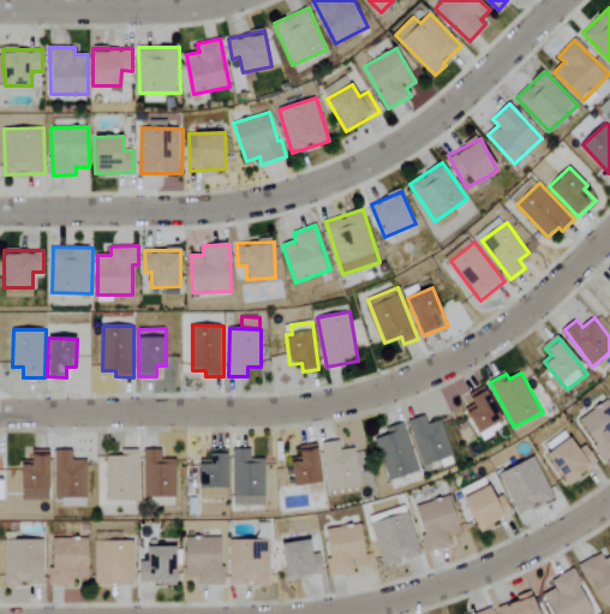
[(482,441),(506,429),(486,389),(471,397),(474,406),(467,410),(482,441)]
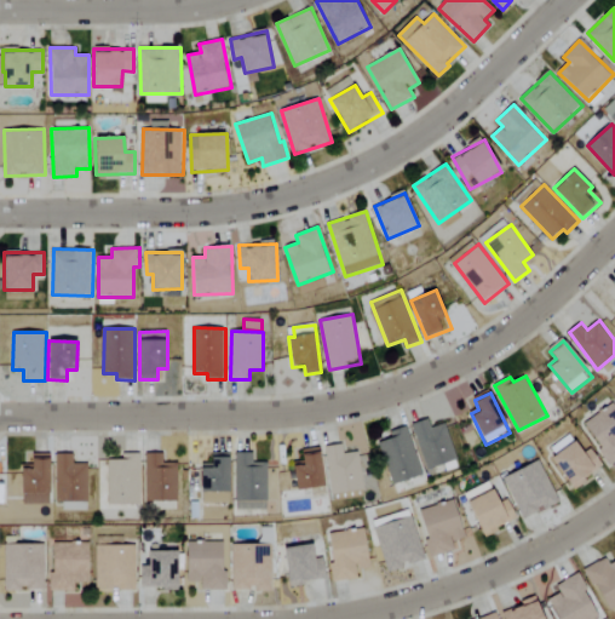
[(614,403),(613,402),(584,425),(614,463),(614,403)]
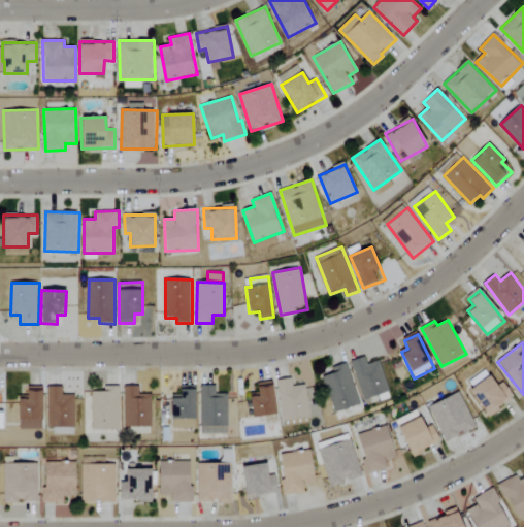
[(381,360),(369,364),(366,356),(352,361),(365,399),(392,390),(381,360)]
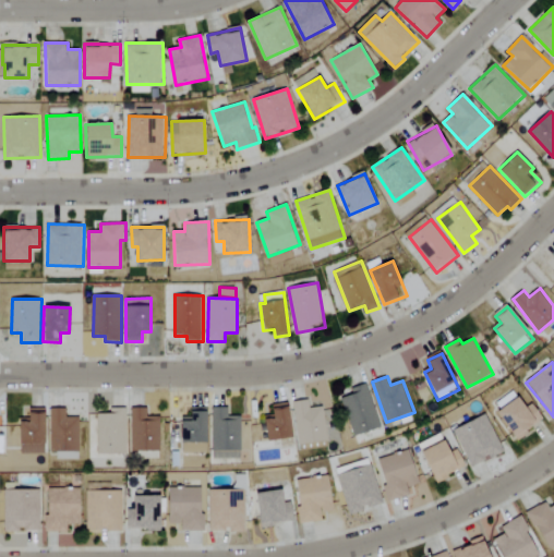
[(383,427),(368,383),(351,388),(353,395),(342,398),(356,436),(383,427)]
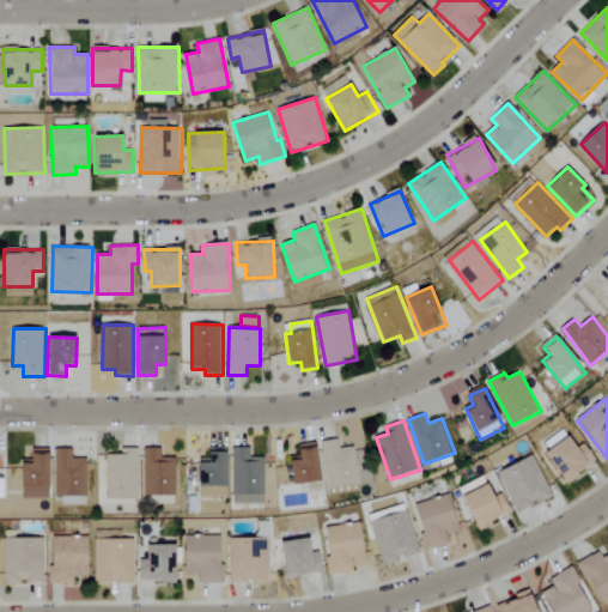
[(585,443),(576,448),(570,436),(545,450),(564,483),(596,464),(585,443)]
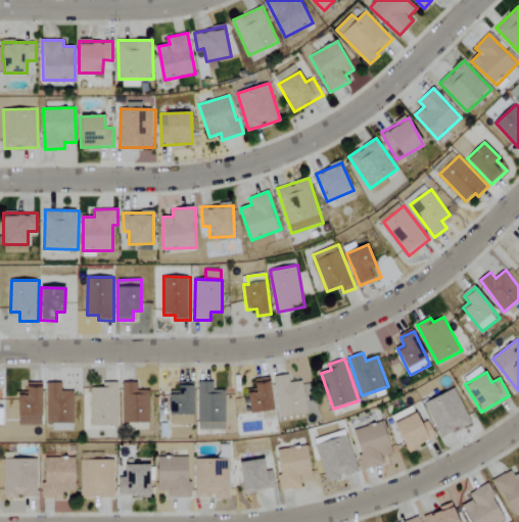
[(304,380),(292,382),(290,374),(275,377),(281,417),(309,413),(304,380)]
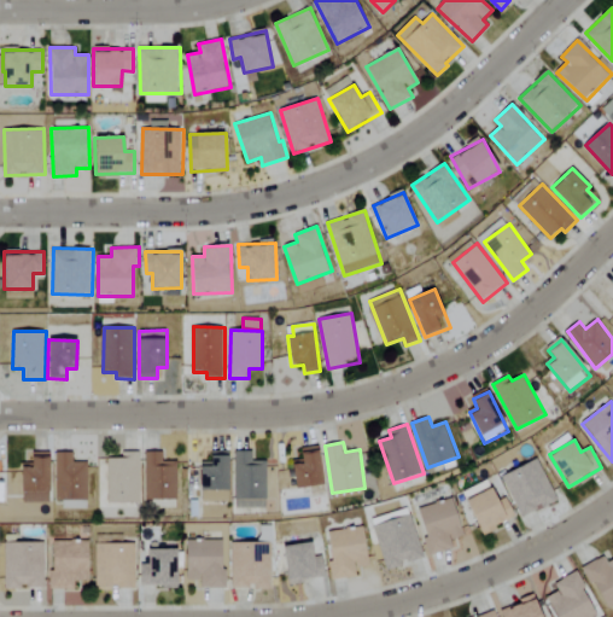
[(323,485),(319,447),(301,449),(302,464),(291,465),(295,489),(323,485)]
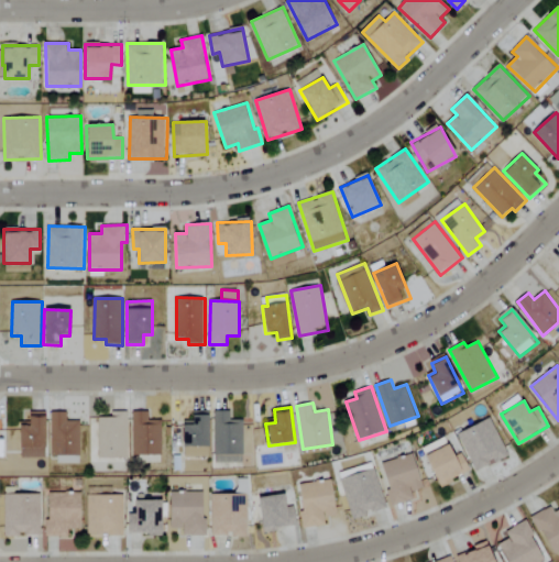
[(20,458),(45,458),(46,411),(30,410),(30,421),(21,421),(20,458)]
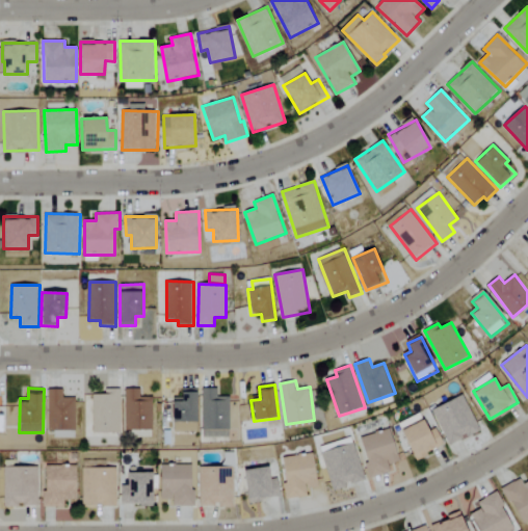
[(174,431),(198,431),(196,388),(182,389),(182,397),(173,397),(174,431)]
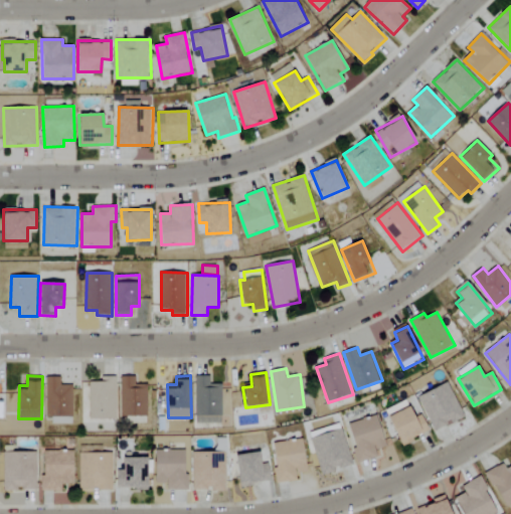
[(91,381),(92,419),(119,418),(118,376),(103,376),(103,381),(91,381)]
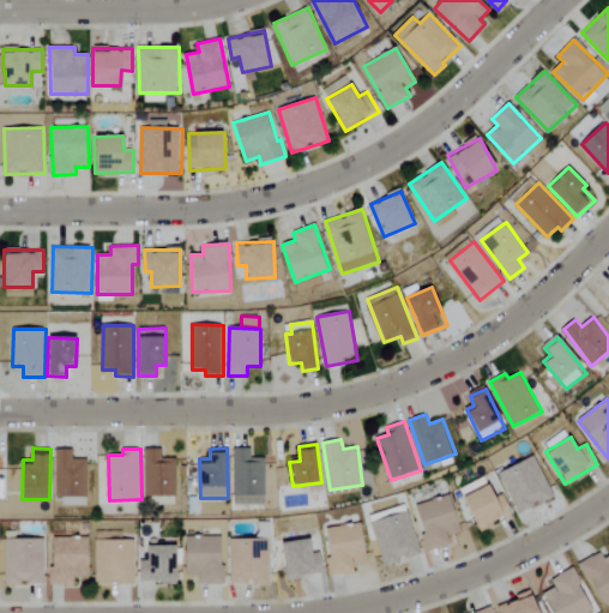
[(164,449),(146,449),(145,496),(178,497),(179,458),(164,457),(164,449)]
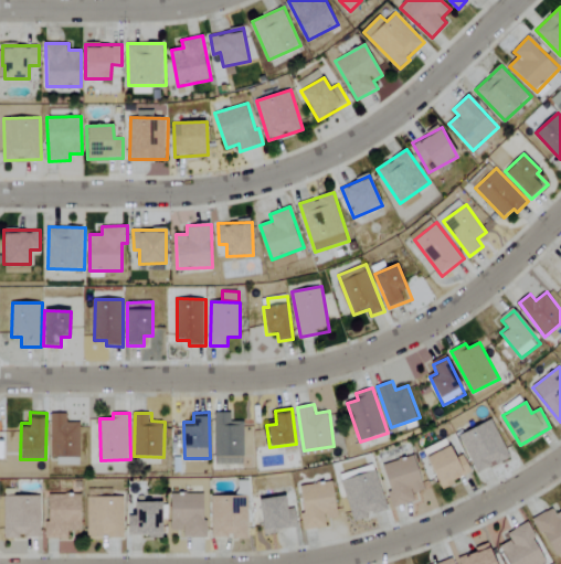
[(245,421),(232,421),(232,413),(217,413),(217,464),(245,464),(245,421)]
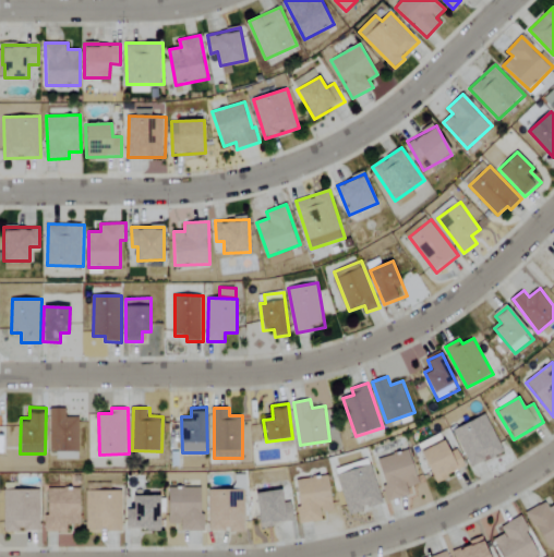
[(471,467),(504,453),(489,414),(456,427),(471,467)]
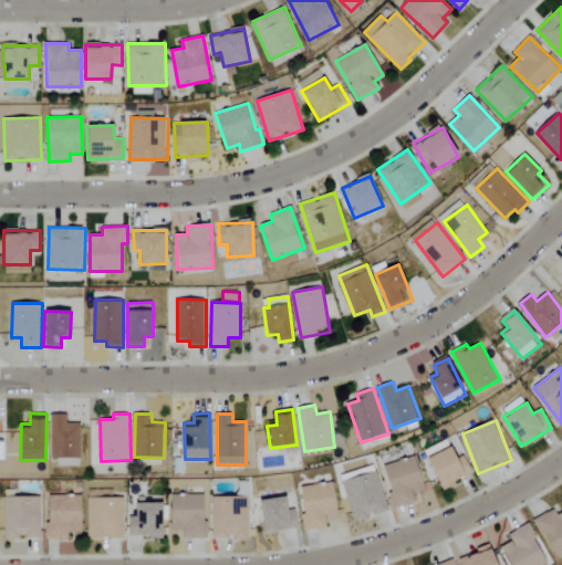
[(427,459),(441,490),(474,474),(465,456),(457,459),(451,447),(427,459)]
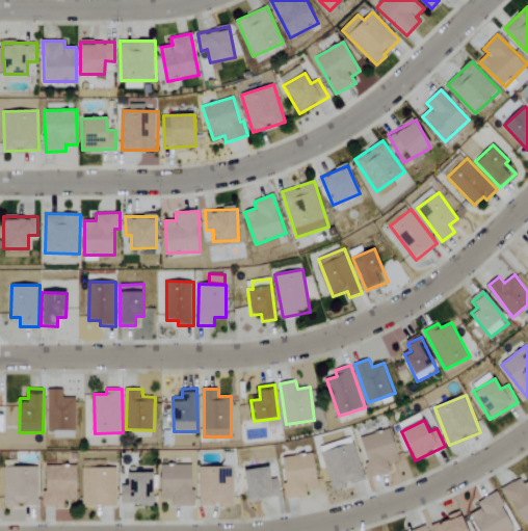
[(360,439),(372,478),(392,472),(389,465),(400,460),(390,428),(360,439)]
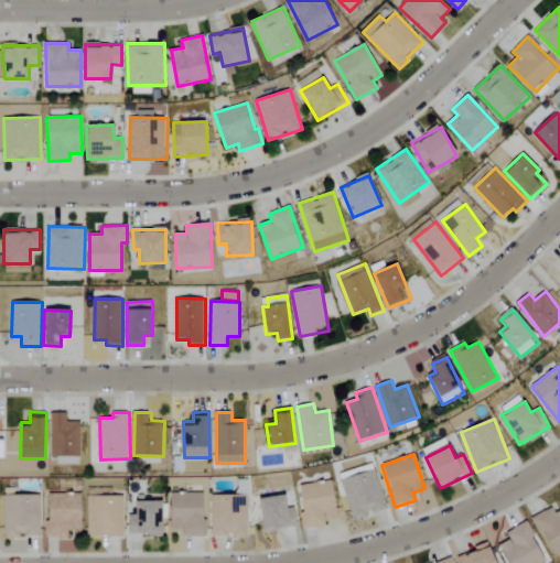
[(342,476),(354,519),(388,509),(376,467),(342,476)]
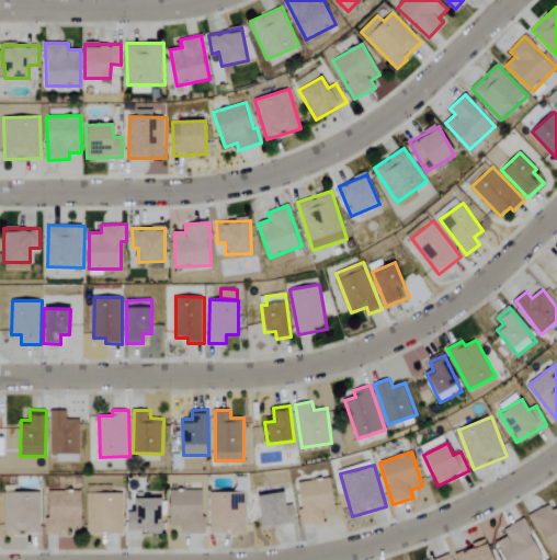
[(298,481),(302,525),(326,524),(325,516),(334,515),(332,479),(298,481)]
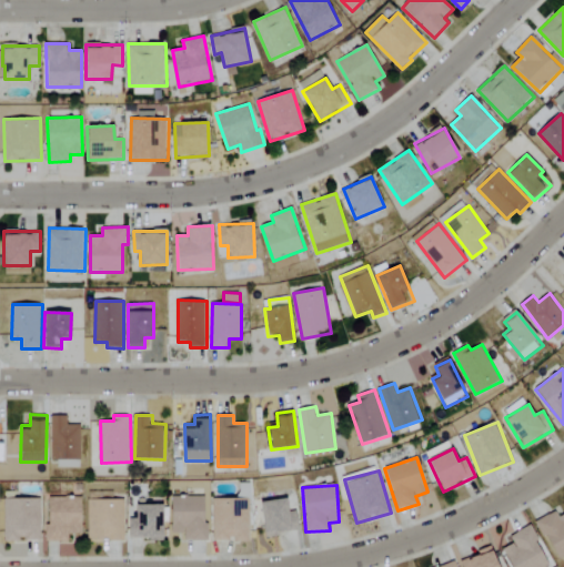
[(82,533),(82,496),(47,497),(48,542),(71,540),(71,534),(82,533)]
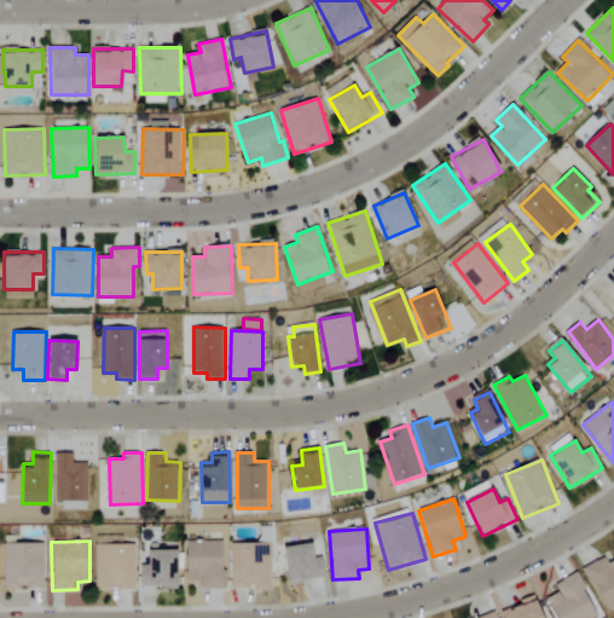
[(186,541),(187,582),(202,581),(203,589),(226,589),(225,541),(186,541)]
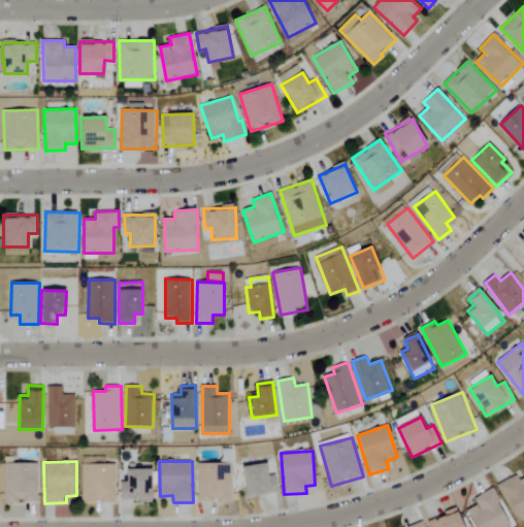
[(5,463),(4,501),(38,503),(39,464),(5,463)]
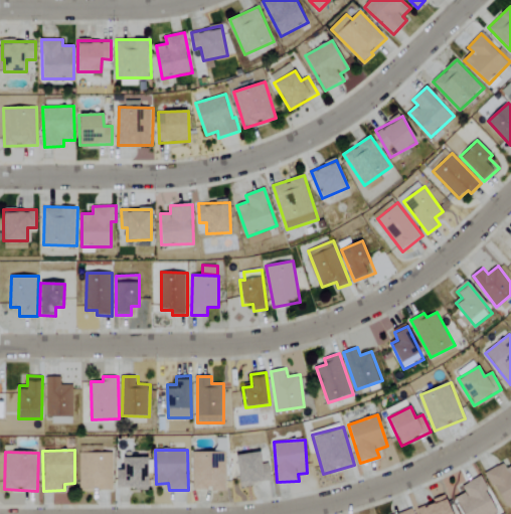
[(194,453),(194,490),(227,490),(227,452),(194,453)]
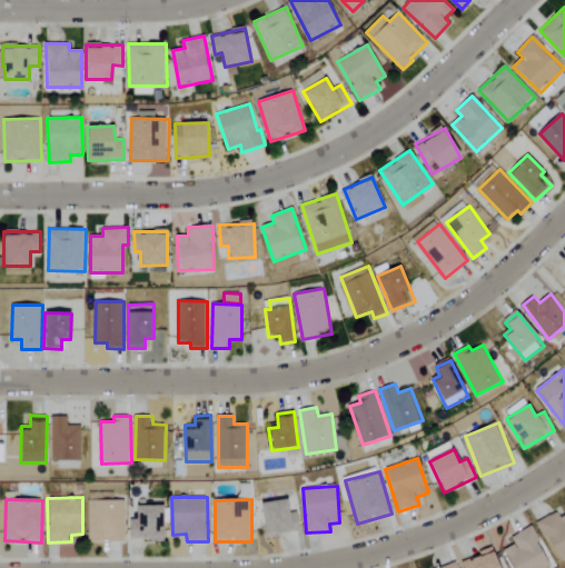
[(89,500),(89,541),(126,541),(127,500),(89,500)]
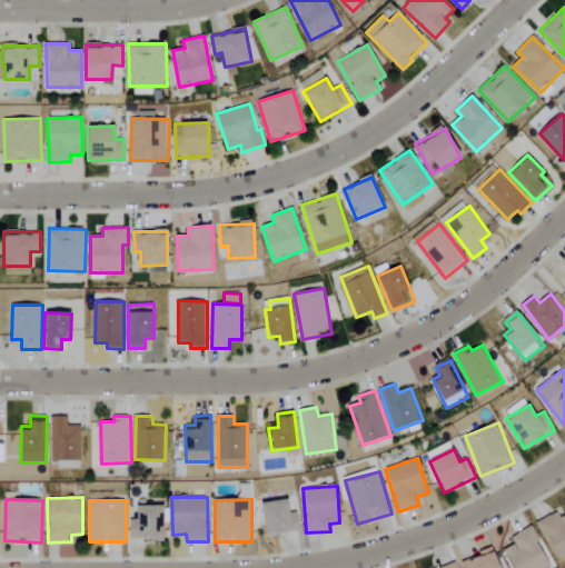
[(300,532),(298,511),(289,512),(288,500),(261,502),(265,536),(300,532)]
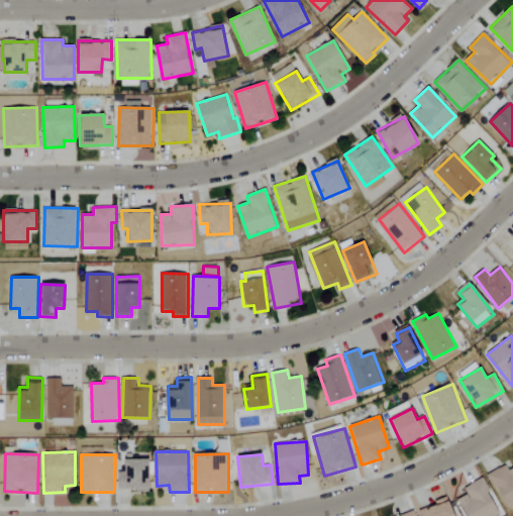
[(148,459),(122,459),(121,490),(147,491),(148,459)]
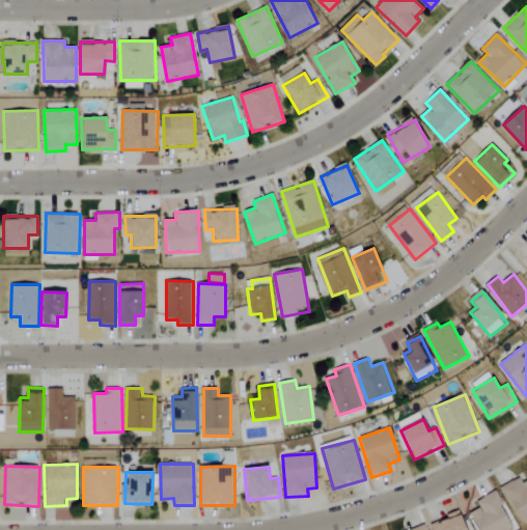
[(526,481),(523,483),(520,477),(501,486),(520,524),(526,520),(526,481)]
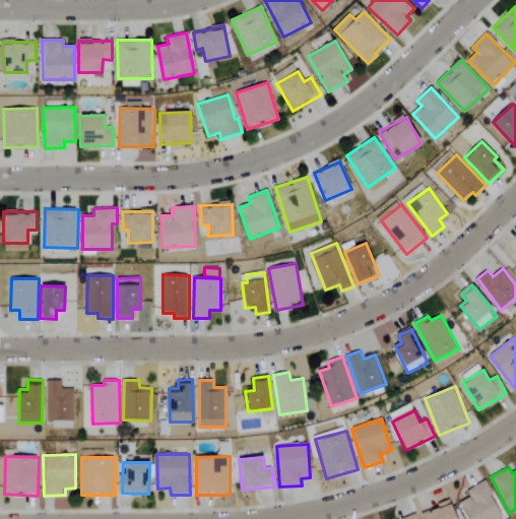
[(468,518),(501,518),(505,517),(484,481),(467,491),(470,497),(460,503),(468,518)]
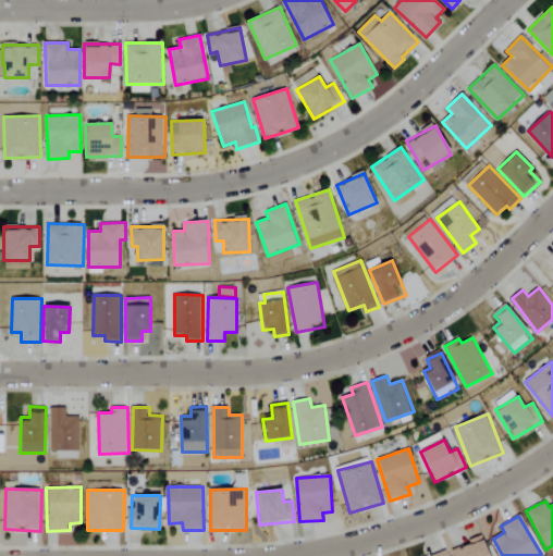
[(488,555),(481,538),(453,550),(455,555),(488,555)]
